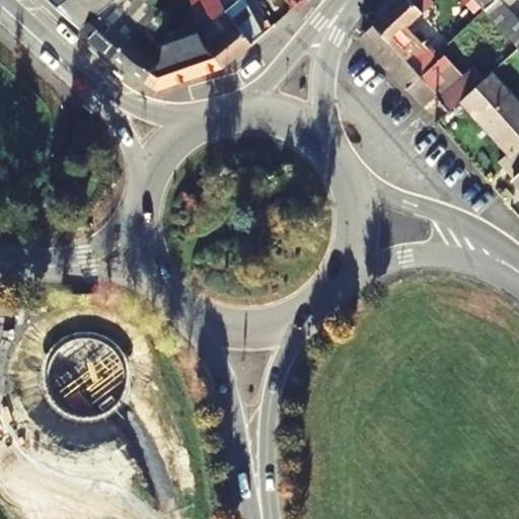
[(48,0),(81,29),(119,0),(48,0)]
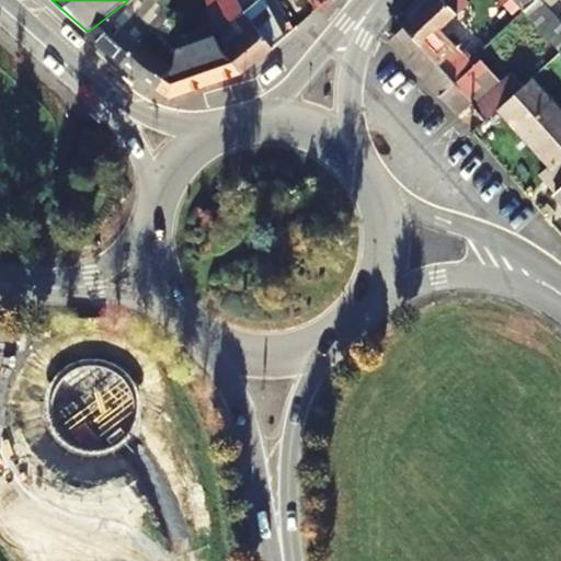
[(162,10),(168,0),(148,0),(144,6),(137,0),(128,0),(88,32),(124,65),(145,43),(162,10)]
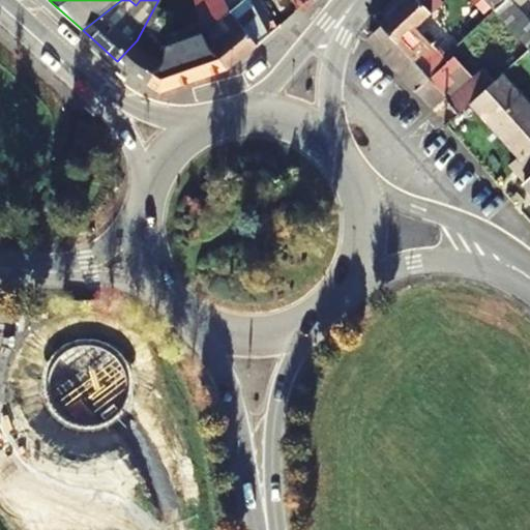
[(232,11),(205,34),(209,45),(229,69),(260,46),(259,43),(269,34),(251,0),(248,0),(233,13),(232,11)]
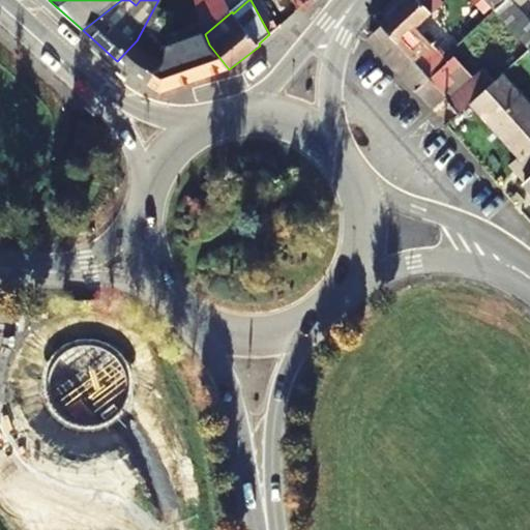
[(410,0),(383,25),(425,72),(443,58),(415,27),(443,1),(442,0),(410,0)]
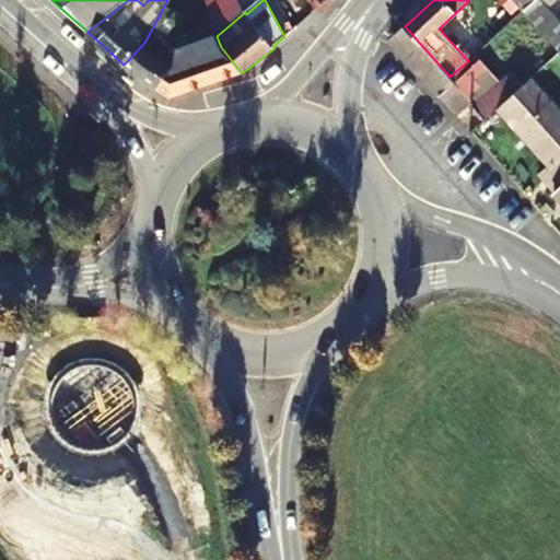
[(514,0),(559,50),(559,21),(541,0),(514,0)]
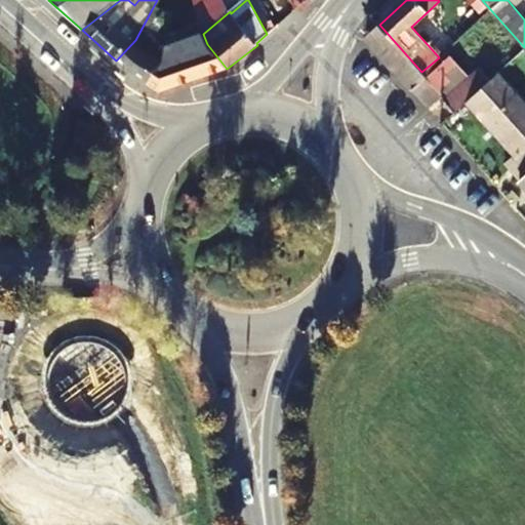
[(172,14),(152,9),(135,40),(116,61),(151,86),(164,64),(167,43),(172,14)]
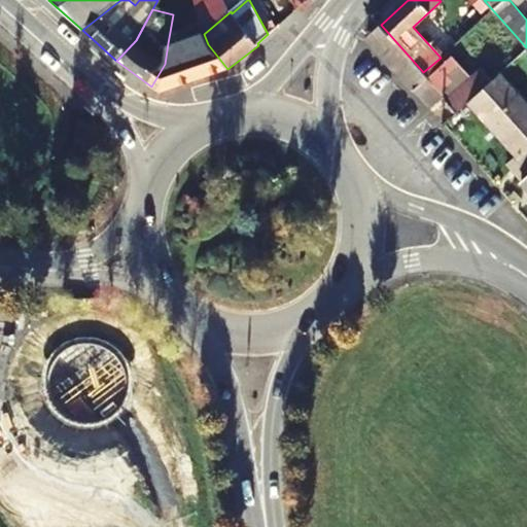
[(445,100),(457,112),(468,101),(492,80),(481,67),(471,76),(460,64),(458,65),(452,57),(445,62),(441,58),(423,72),(381,25),(369,35),(370,42),(428,107),(444,95),(447,98),(445,100)]
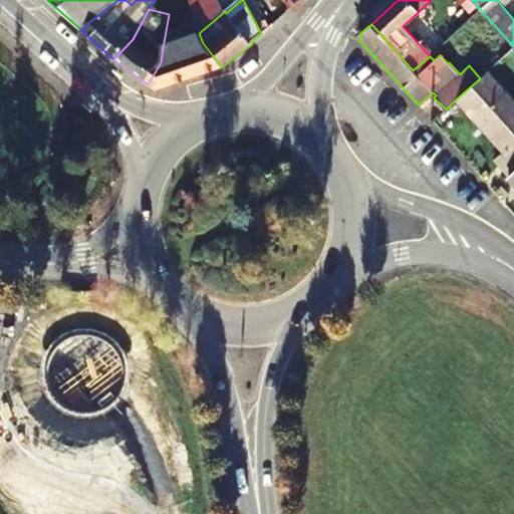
[(199,33),(197,30),(164,42),(161,62),(148,84),(157,90),(222,67),(203,43),(199,33)]
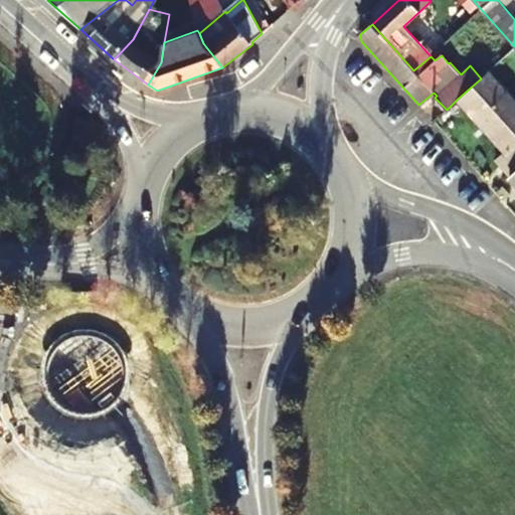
[(498,160),(512,176),(514,173),(514,101),(488,71),(481,78),(458,99),(486,131),(488,129),(507,151),(498,160)]
